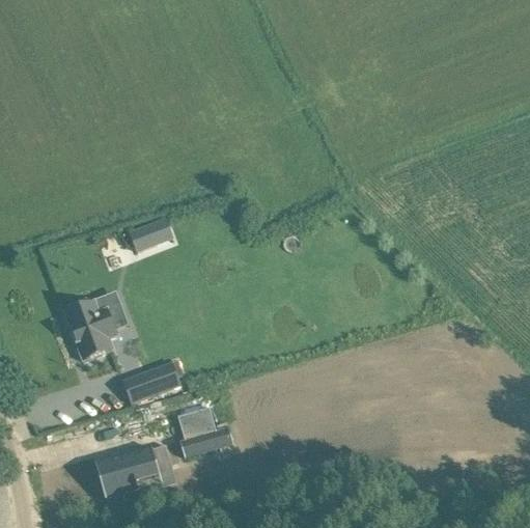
[(149,224),(130,231),(137,251),(157,244),(149,224)]
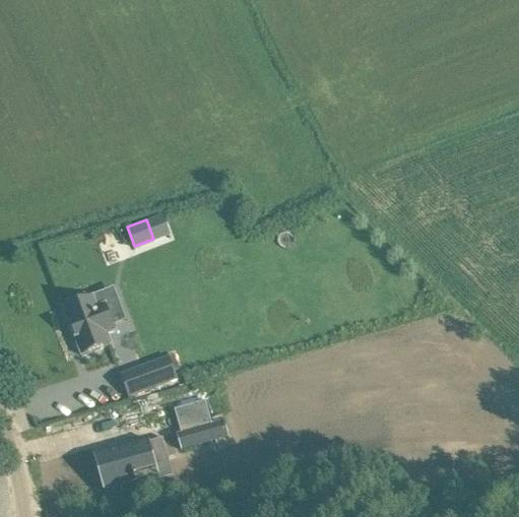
[(107,308),(98,312),(91,294),(84,297),(83,293),(67,299),(69,303),(62,305),(81,353),(110,342),(106,331),(115,328),(107,308)]
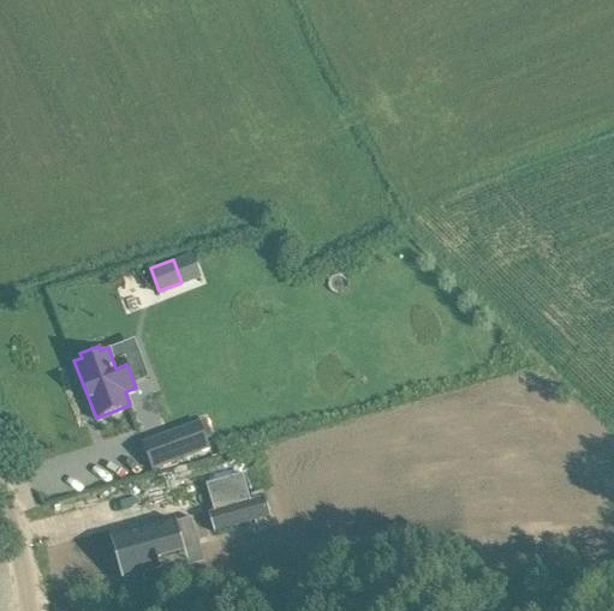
[(197,419),(142,439),(153,467),(208,447),(197,419)]
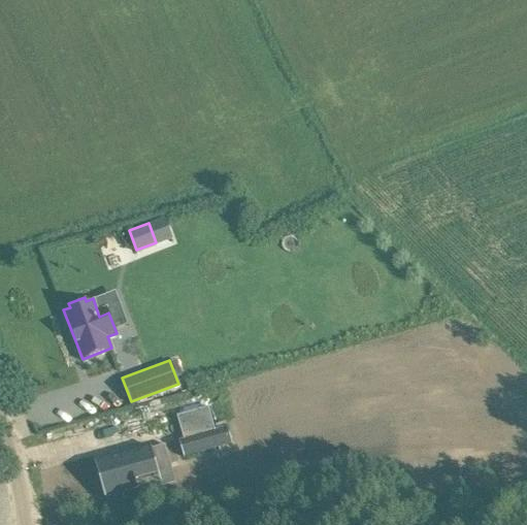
[(183,454),(231,440),(226,425),(215,428),(207,404),(175,414),(183,437),(178,438),(183,454)]
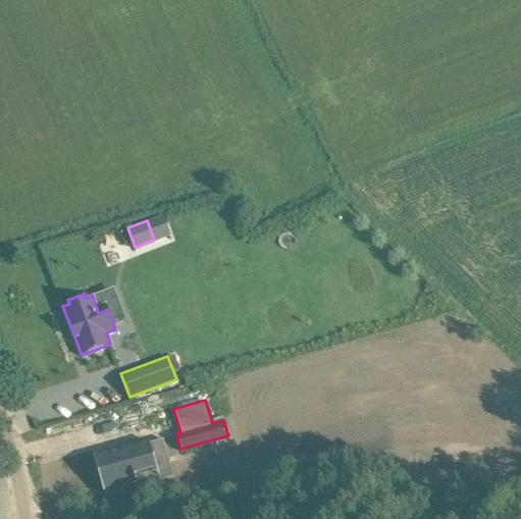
[(107,463),(97,466),(103,489),(138,480),(136,473),(155,467),(151,451),(165,448),(162,437),(105,454),(107,463)]
